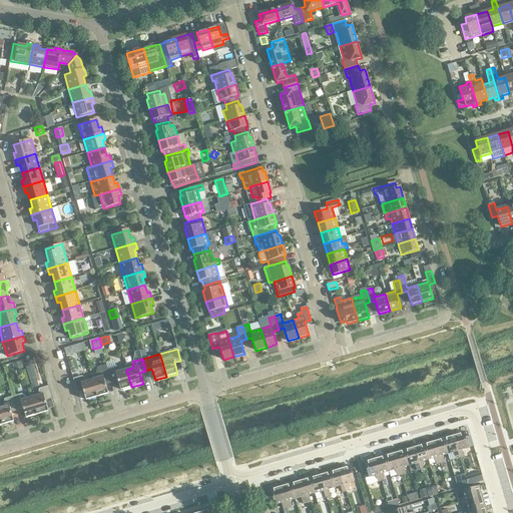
[(33,364),(26,367),(31,383),(32,383),(37,381),(38,381),(33,364)]
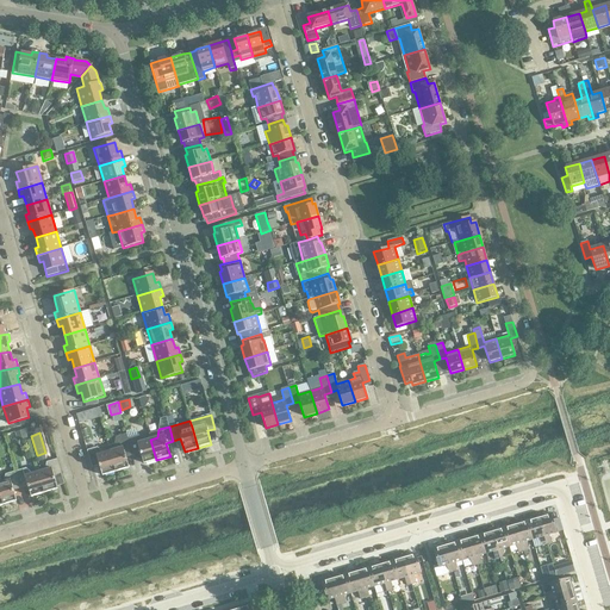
[(109,446),(110,452),(116,472),(129,468),(125,455),(132,453),(128,439),(126,434),(116,437),(114,444),(109,446)]
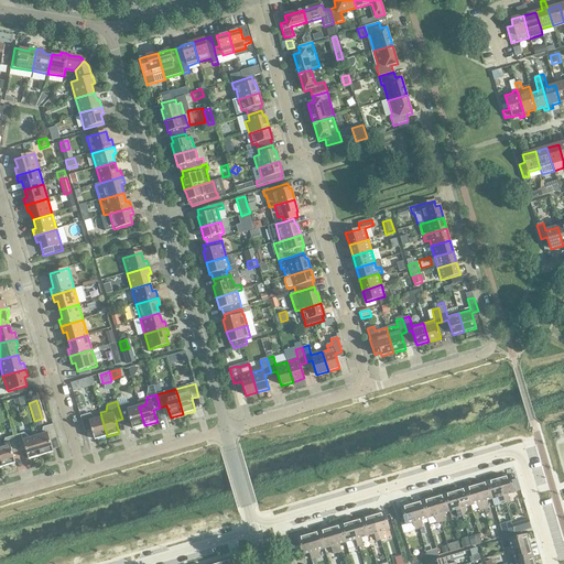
[(118,405),(122,419),(123,424),(130,422),(132,429),(144,425),(139,407),(133,408),(128,402),(118,405)]
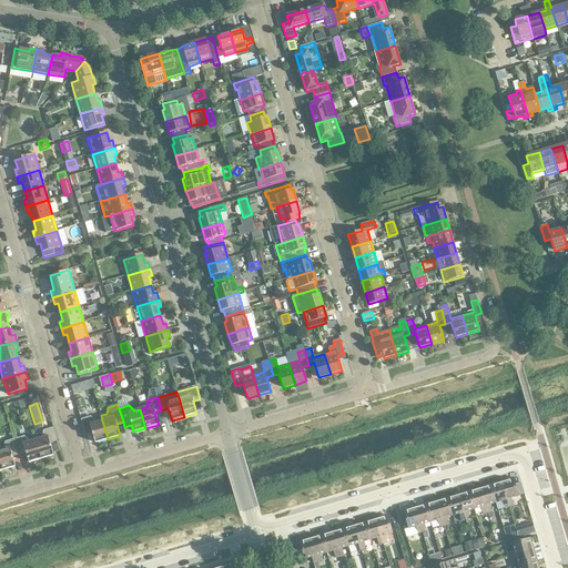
[(108,439),(102,421),(95,422),(91,416),(81,419),(84,433),(91,430),(95,444),(108,439)]
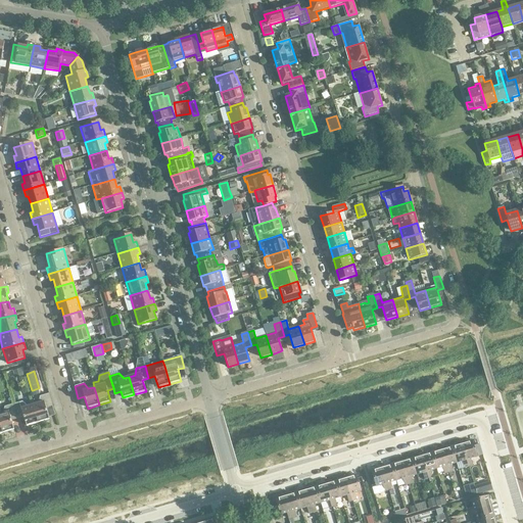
[(39,403),(33,405),(38,423),(49,420),(46,408),(52,407),(49,393),(40,396),(39,403)]
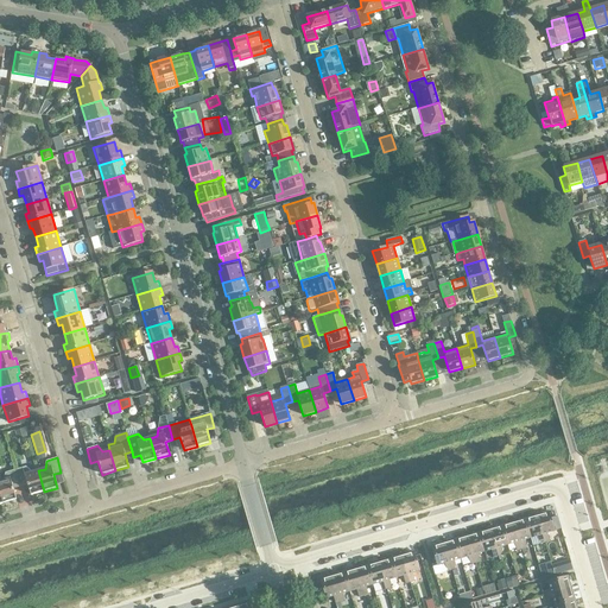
[(44,492),(38,470),(31,473),(26,467),(16,470),(20,485),(27,482),(31,495),(44,492)]
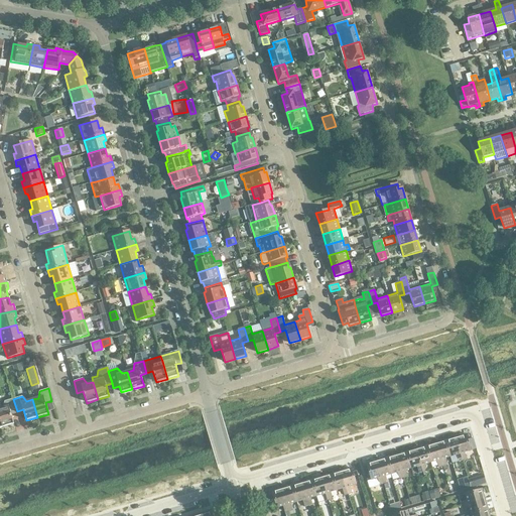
[(3,408),(0,408),(0,418),(3,427),(14,424),(11,413),(17,411),(13,399),(4,401),(3,408)]
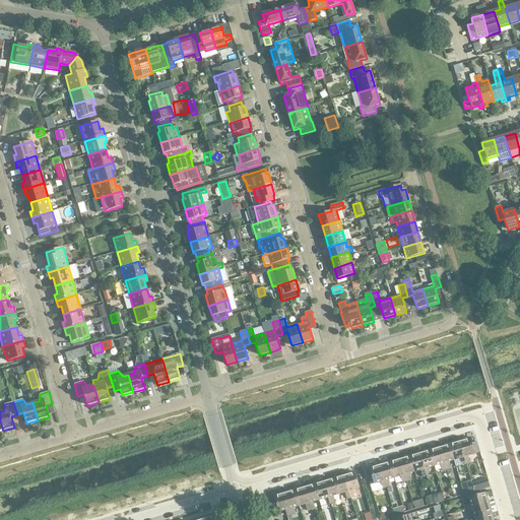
[(469,438),(459,441),(465,464),(469,463),(467,456),(474,454),(469,438)]
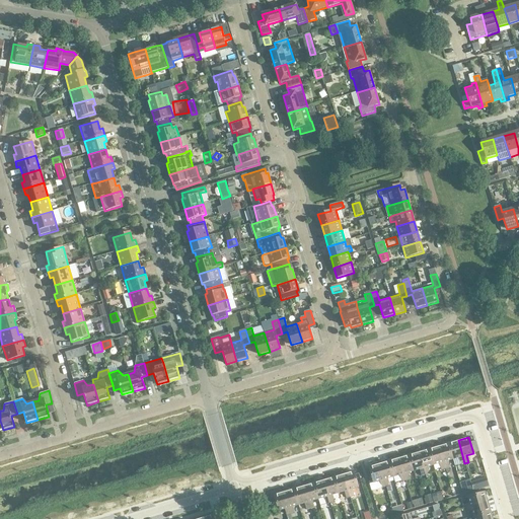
[(464,463),(458,440),(448,443),(453,459),(459,458),(461,464),(464,463)]
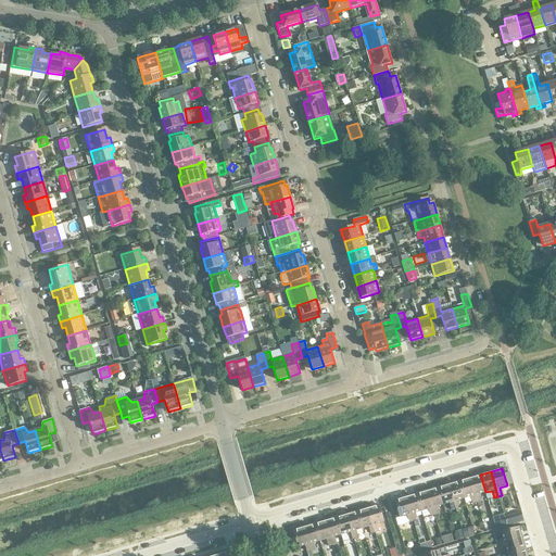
[(480,475),(469,478),(477,503),(481,502),(479,494),(485,492),(480,475)]
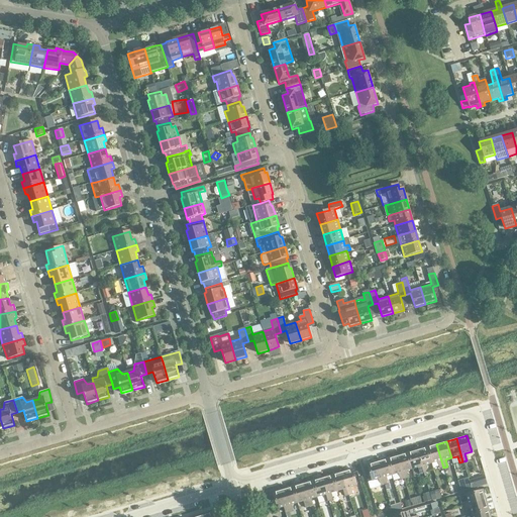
[(426,447),(431,463),(437,461),(439,469),(443,468),(436,444),(426,447)]
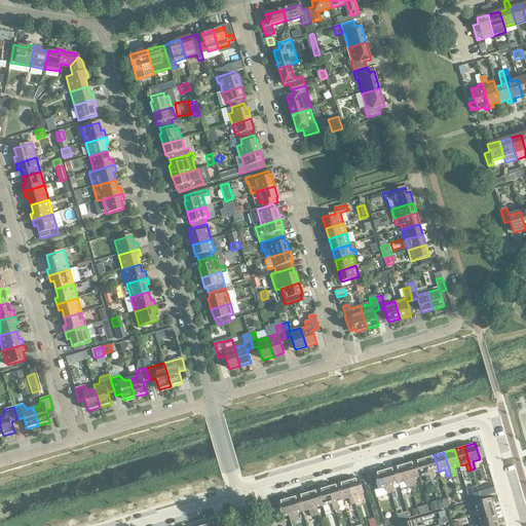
[(434,455),(424,458),(430,482),(435,480),(433,474),(439,472),(434,455)]
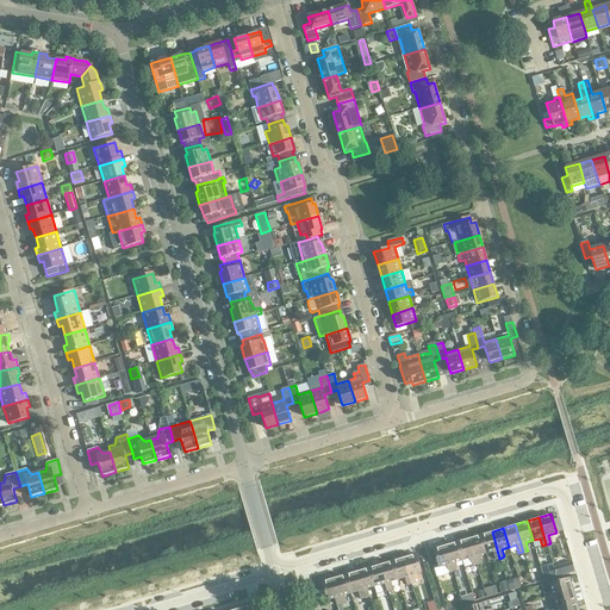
[(499,559),(492,531),(480,534),(486,554),(492,552),(495,560),(499,559)]
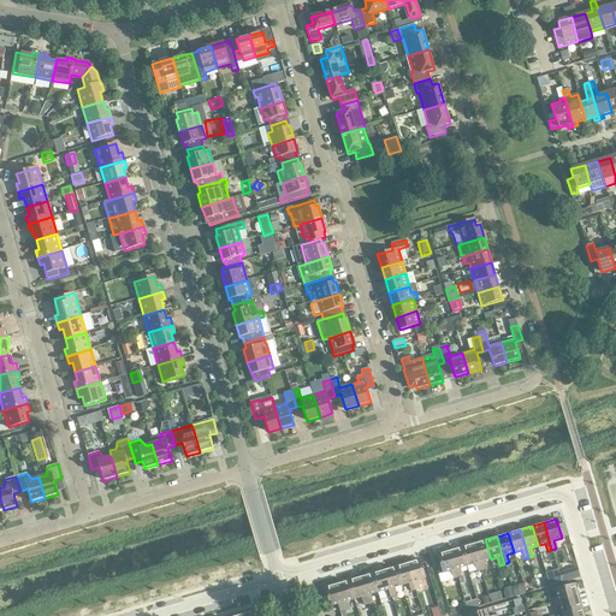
[(485,539),(473,543),(481,570),(486,569),(484,562),(491,560),(485,539)]
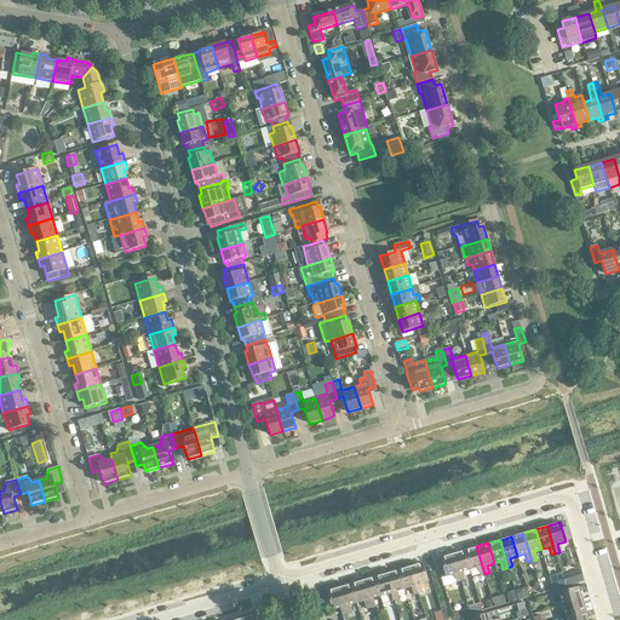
[(484,574),(476,546),(464,550),(470,570),(477,568),(480,577),(484,574)]
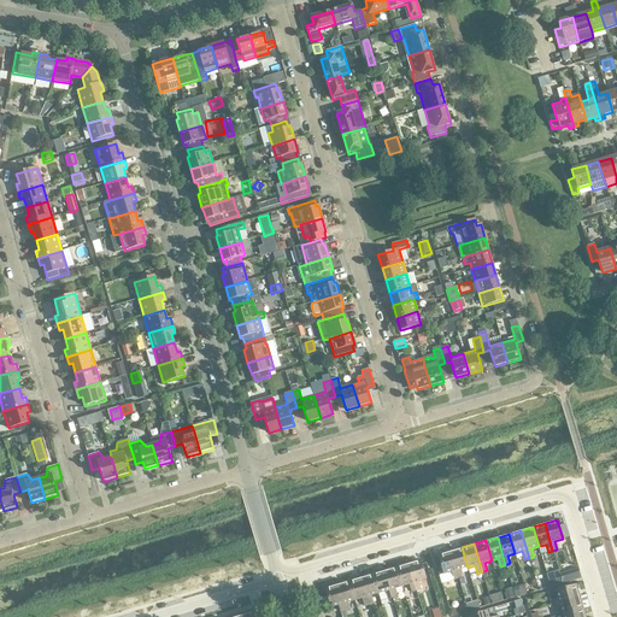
[(462,547),(450,551),(458,579),(463,577),(460,569),(468,568),(462,547)]
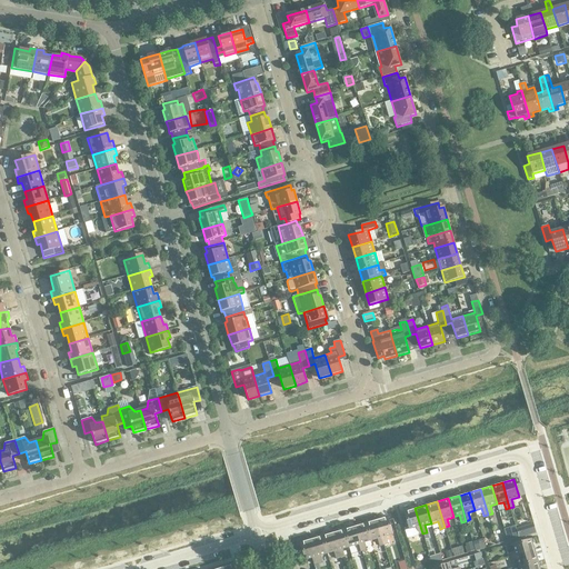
[(418,535),(422,533),(415,508),(403,511),(409,530),(416,528),(418,535)]
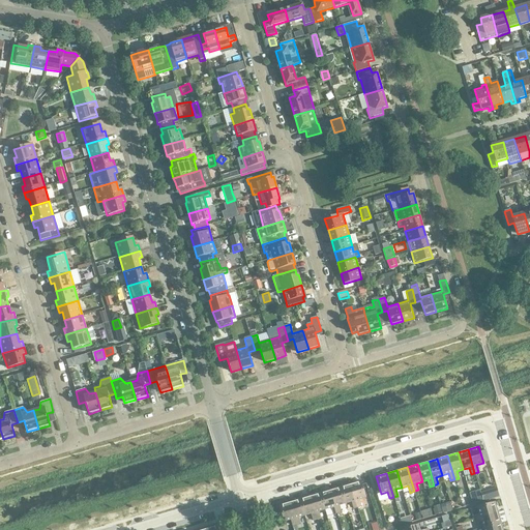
[(350,483),(357,508),(361,506),(359,500),(365,498),(360,480),(350,483)]
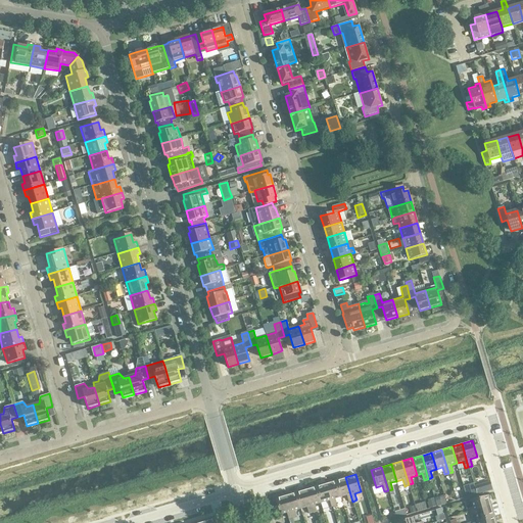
[(345,477),(336,480),(340,497),(346,495),(348,503),(352,502),(345,477)]
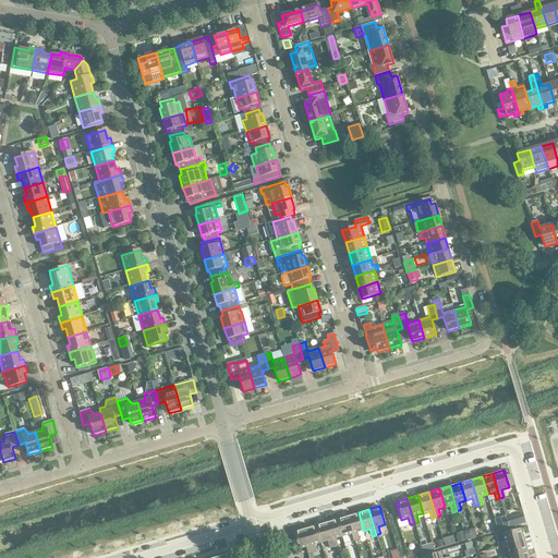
[(358,532),(363,531),(359,512),(348,516),(355,541),(359,540),(358,532)]
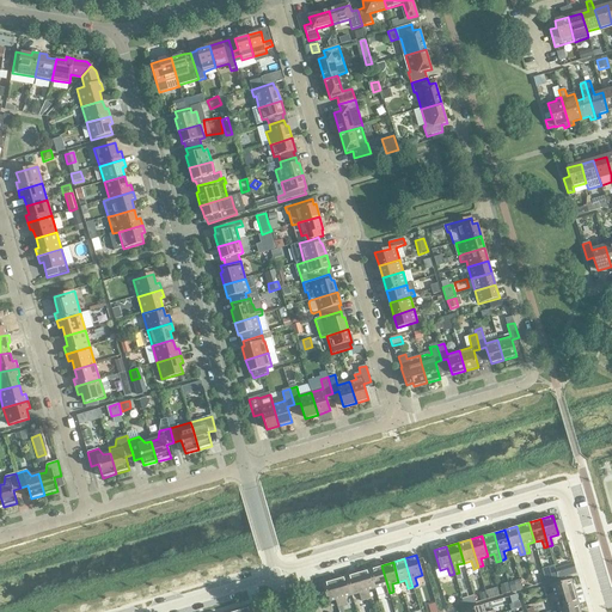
[(574,563),(556,569),(558,579),(570,575),(576,573),(574,563)]
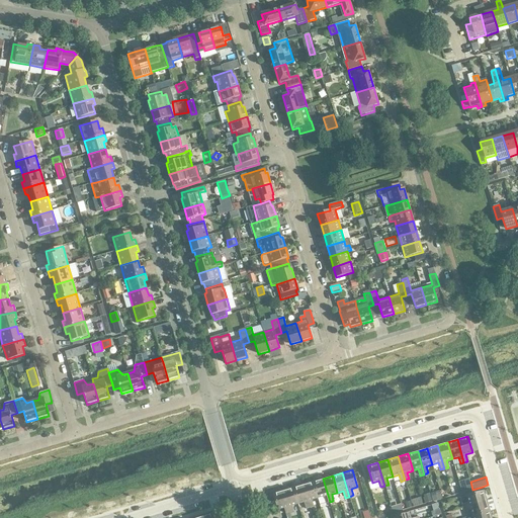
[(323,479),(313,482),(318,499),(324,497),(326,503),(330,502),(323,479)]
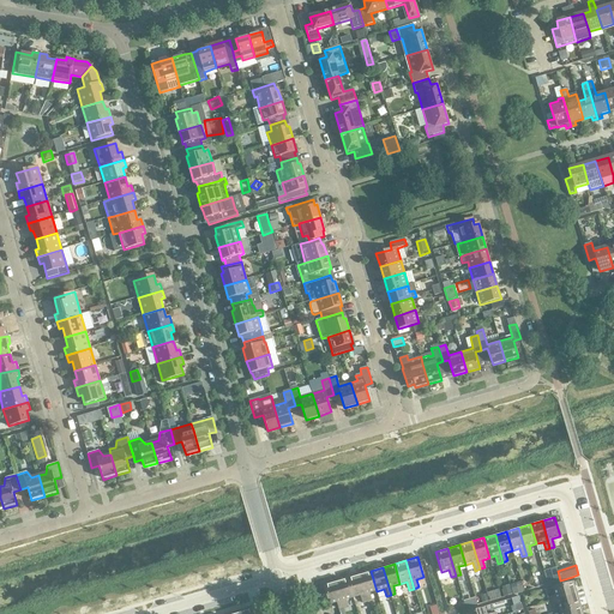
[(371,571),(359,575),(367,602),(372,601),(369,593),(377,591),(371,571)]
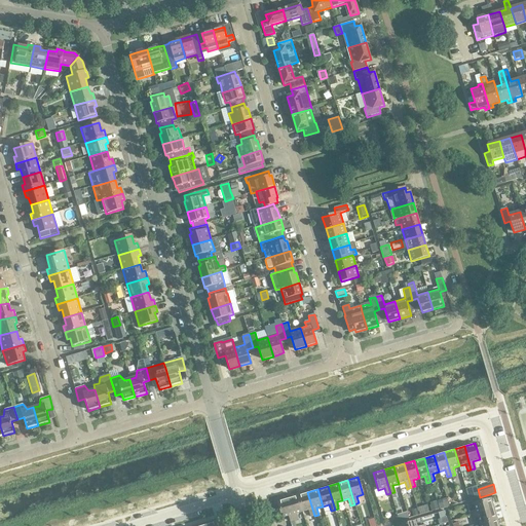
[(314,516),(307,492),(297,495),(302,512),(308,511),(310,517),(314,516)]
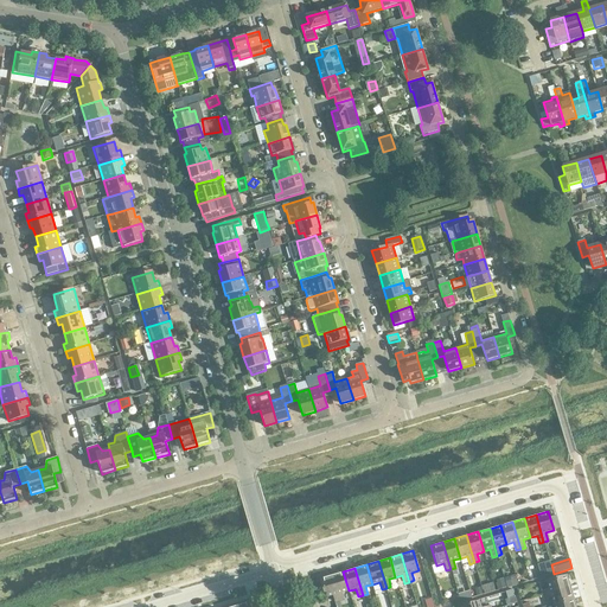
[(343,572),(332,575),(339,602),(344,601),(342,593),(349,590),(343,572)]
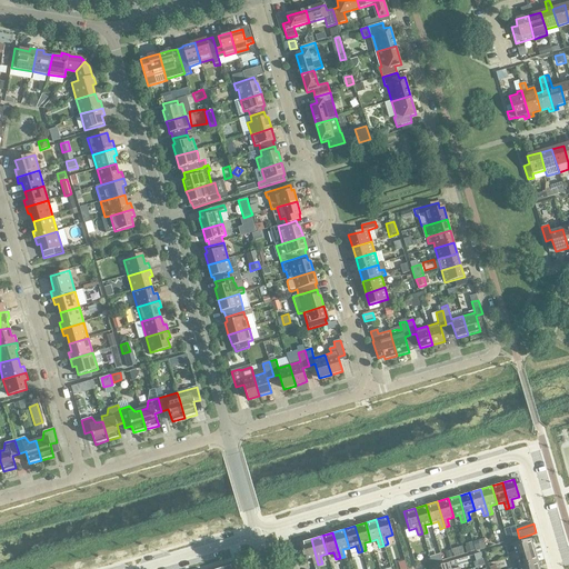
[(313,566),(318,565),(311,539),(299,542),(305,560),(312,558),(313,566)]
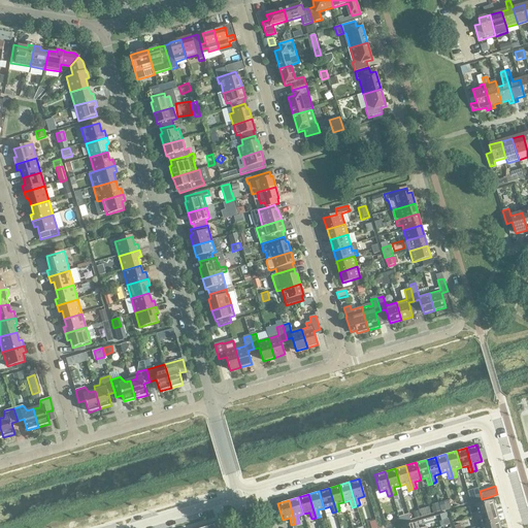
[(471,514),(472,518),(496,510),(493,500),(475,505),(477,512),(471,514)]
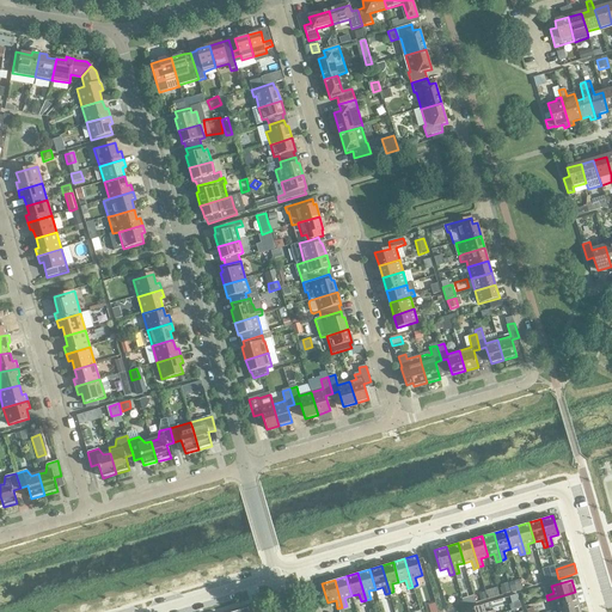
[(491,598),(500,595),(497,588),(489,591),(491,598)]
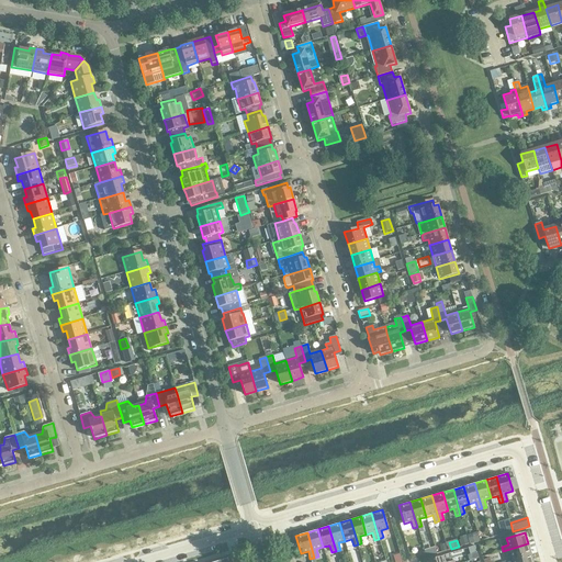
[(528,543),(503,551),(504,555),(510,553),(513,560),(531,554),(528,543)]
